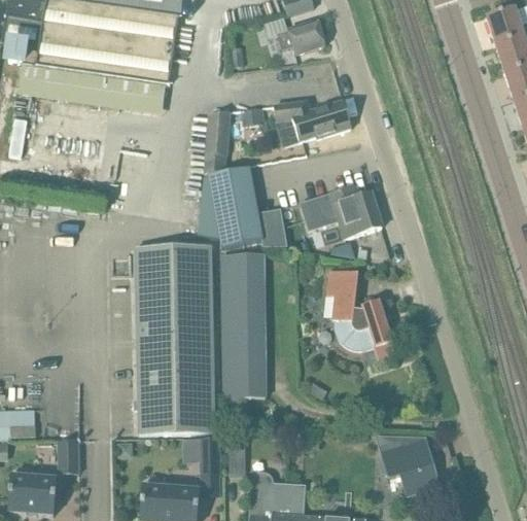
[(8,0),(1,41),(11,42),(8,59),(137,78),(134,109),(162,113),(164,96),(155,95),(157,81),(169,83),(174,50),(173,49),(177,18),(180,18),(180,16),(179,15),(180,0),(8,0)]
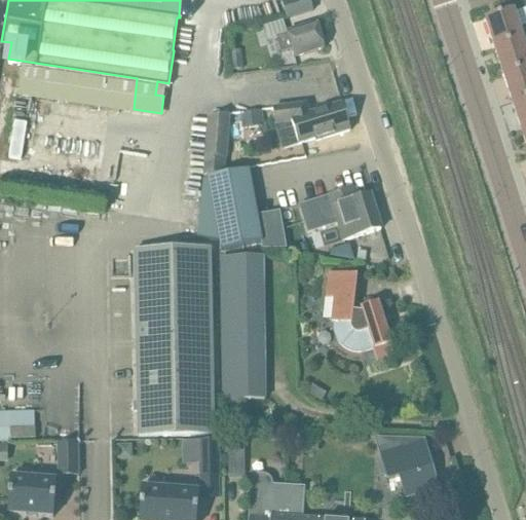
[(284,0),(287,13),(313,6),(311,0),(284,0)]
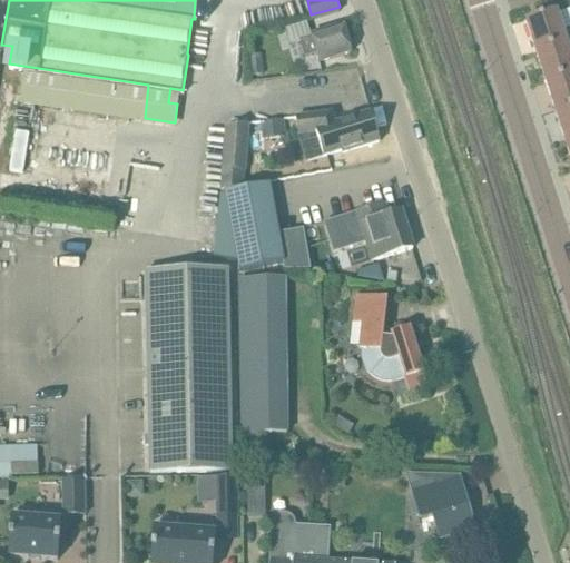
[(558,6),(526,16),(536,46),(567,36),(558,6)]
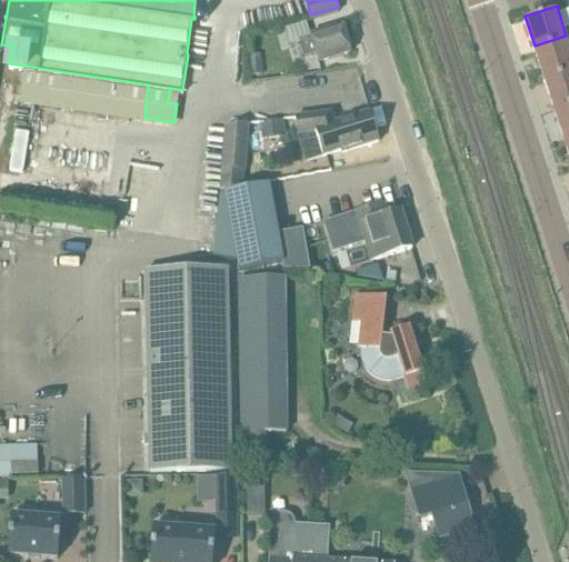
[(318,57),(351,48),(343,20),(299,33),(305,52),(316,49),(318,57)]
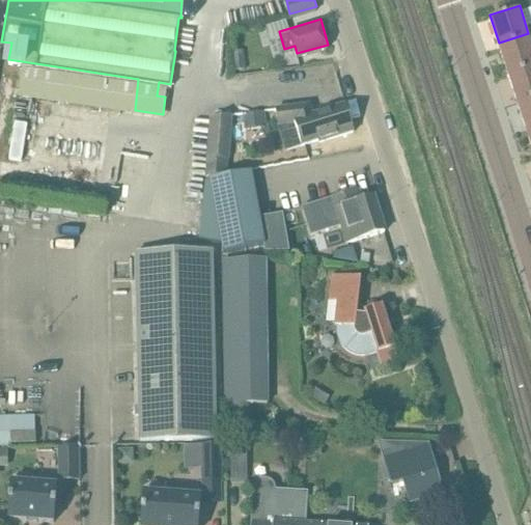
[(530,42),(528,33),(499,43),(508,71),(530,62),(530,42)]
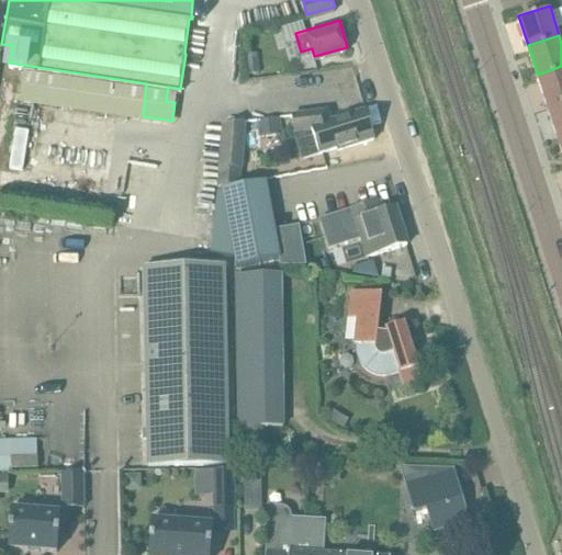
[(246,51),(248,69),(261,67),(259,49),(246,51)]
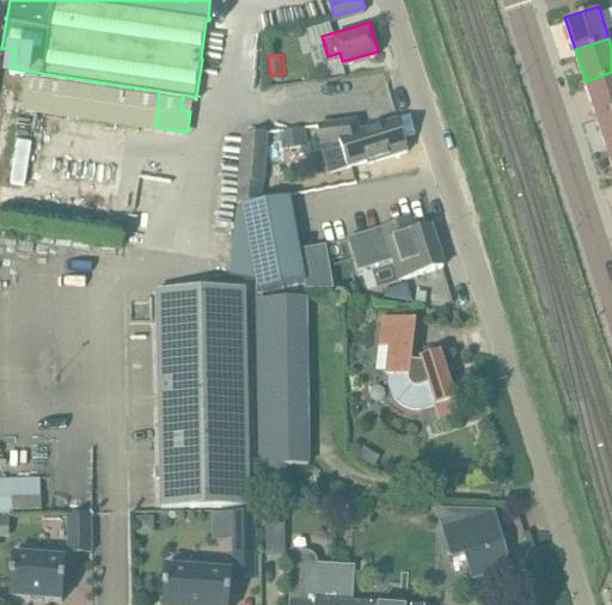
[(611,72),(586,81),(597,114),(611,108),(611,72)]
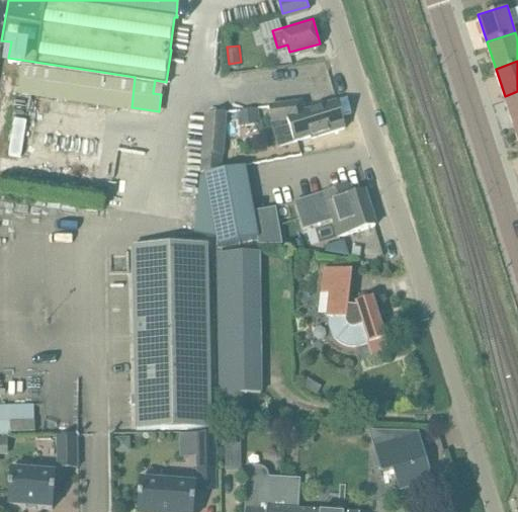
[(517,91),(505,96),(514,123),(517,121),(517,91)]
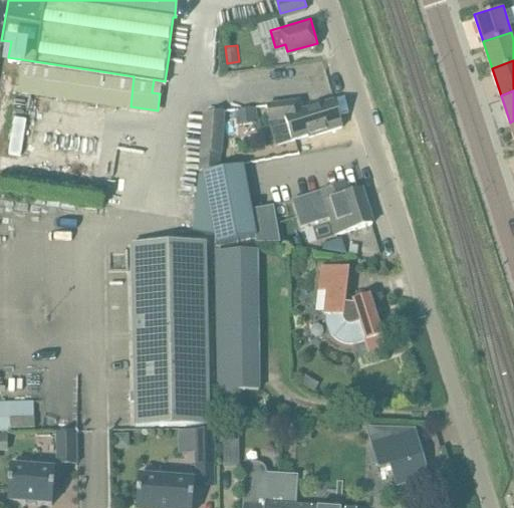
[(299,97),(267,101),(269,116),(276,142),(292,137),(308,132),(308,133),(309,133),(309,134),(323,129),(342,123),(334,96),(315,102),(303,106),(302,106),(299,97)]
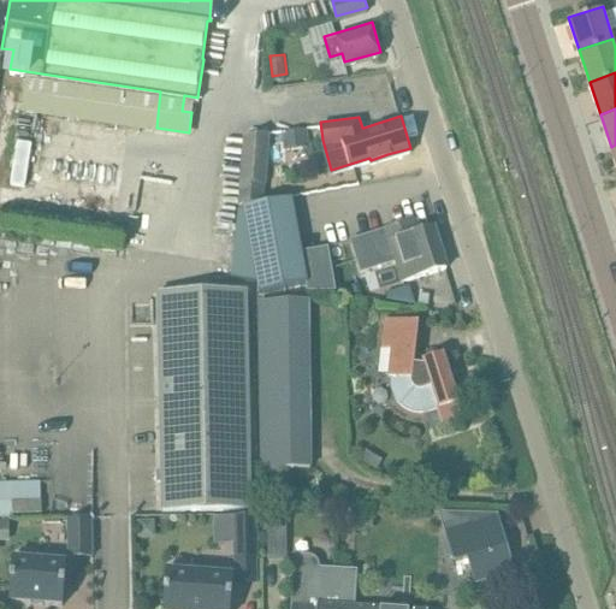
[(308,124),(282,128),(284,146),(309,143),(308,124)]
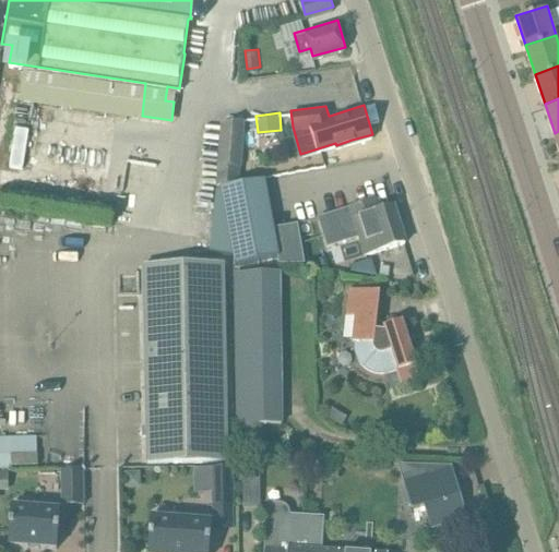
[(222,115),(216,160),(240,163),(246,118),(222,115)]
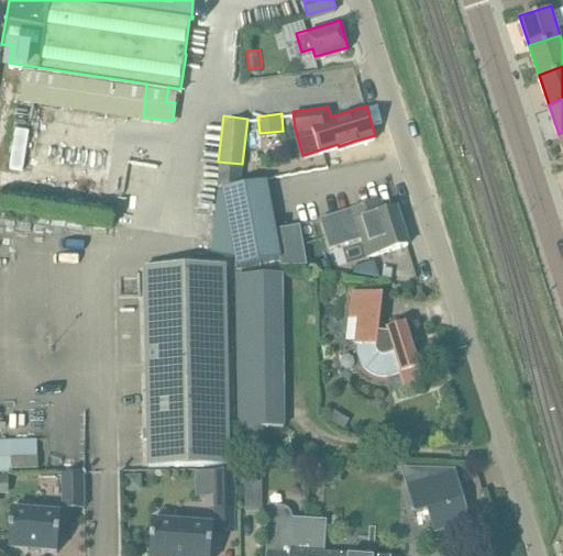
[(8,163),(24,164),(28,125),(11,123),(8,163)]
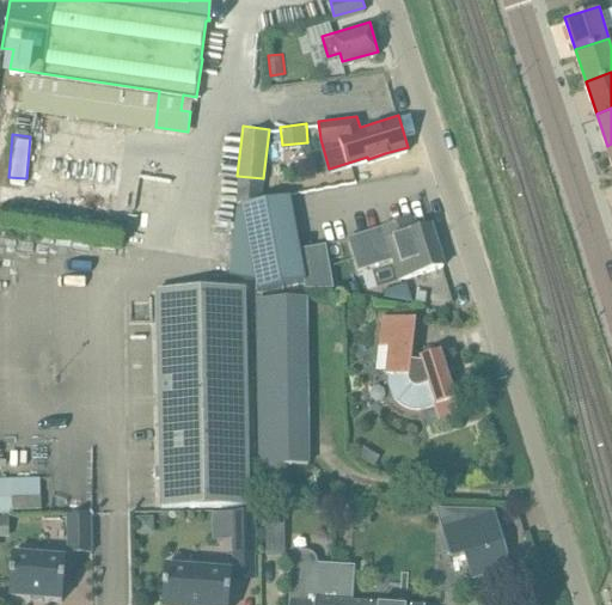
[(237,207),(230,270),(255,275),(257,286),(307,276),(292,193),(240,202),(242,206),(237,207)]
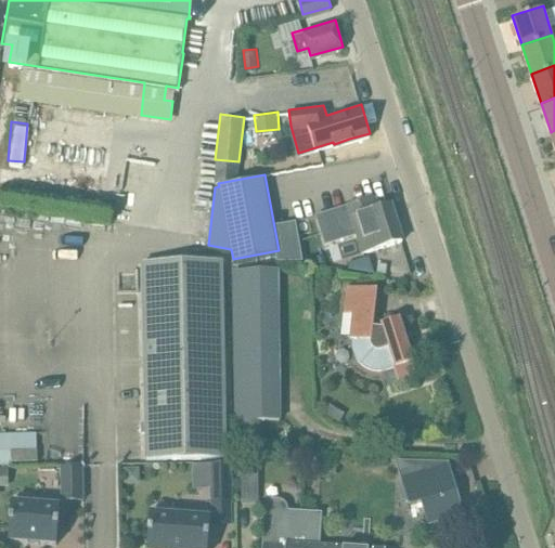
[(377,205),(374,193),(332,207),(340,234),(340,235),(356,231),(362,250),(402,237),(390,200),(377,205)]
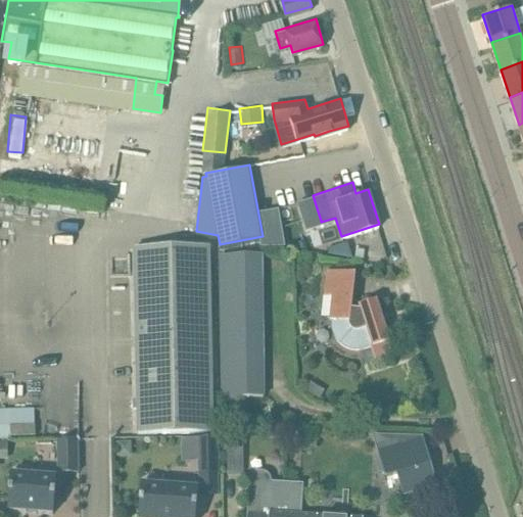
[(347,239),(327,245),(329,250),(352,253),(347,239)]
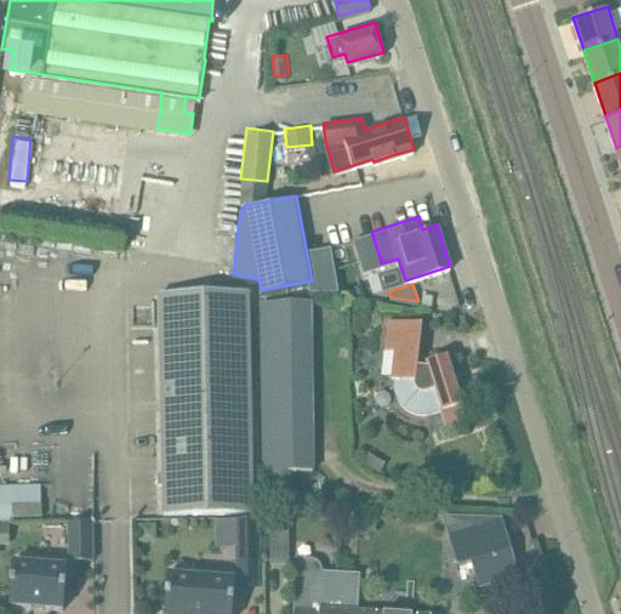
[(164,509),(252,509),(250,288),(160,289),(164,509)]
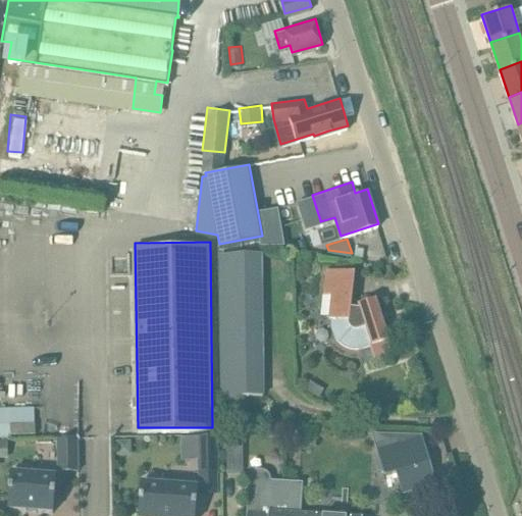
[(384,247),(373,250),(375,257),(387,259),(384,247)]
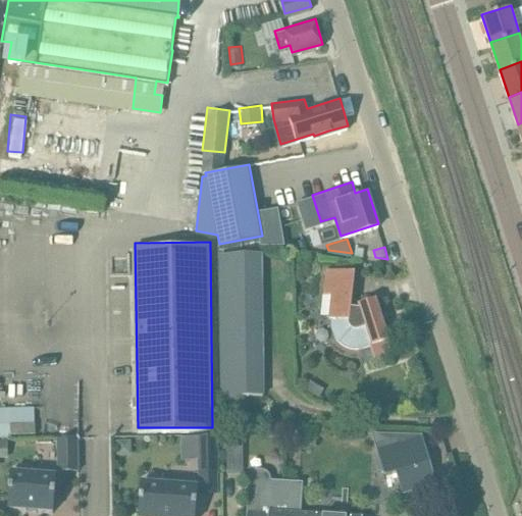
[(220,393),(262,392),(259,249),(217,250),(220,393)]
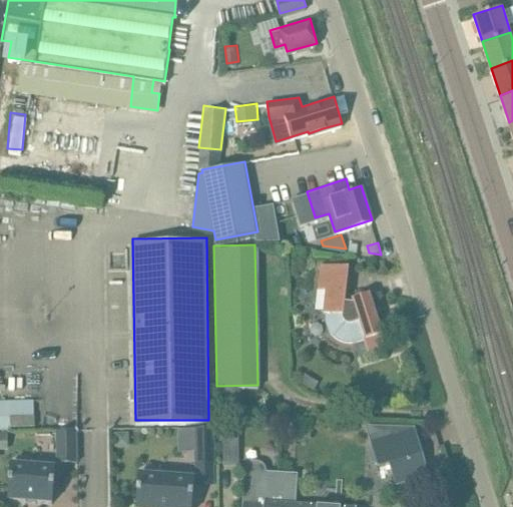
[(357,338),(364,335),(369,349),(387,343),(370,291),(352,297),(353,301),(345,300),(349,265),(321,262),(318,286),(325,287),(323,310),(326,310),(326,314),(326,317),(327,319),(327,321),(328,324),(329,326),(331,330),(334,332),(339,336),(342,337),(345,338),(348,339),(352,338),(357,338)]
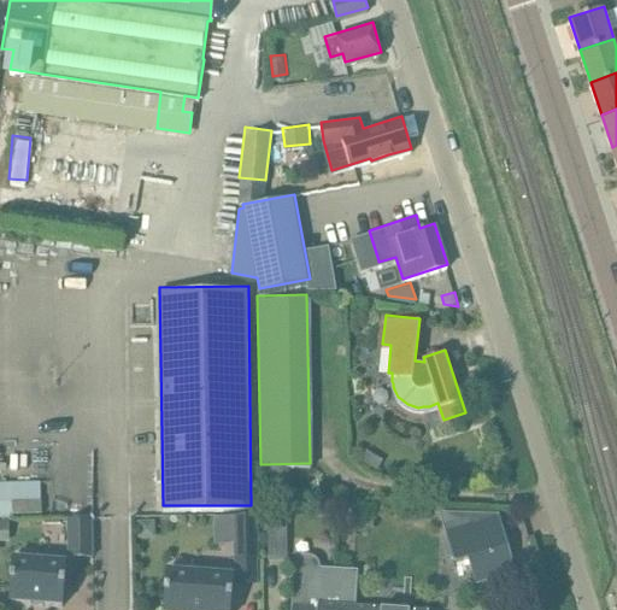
[(0,510),(40,509),(39,475),(0,476),(0,510)]
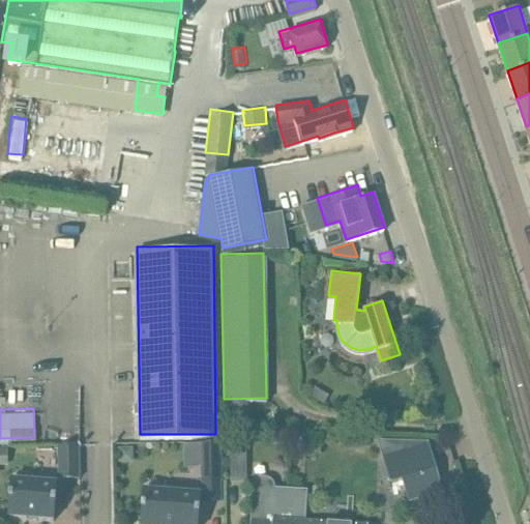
[(403,446),(383,453),(390,476),(404,472),(419,467),(425,487),(431,502),(446,498),(429,438),(400,438),(403,446)]
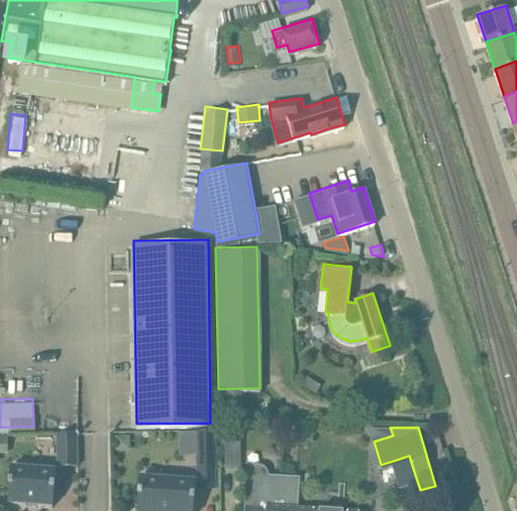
[(198,465),(217,465),(217,428),(197,428),(198,465)]
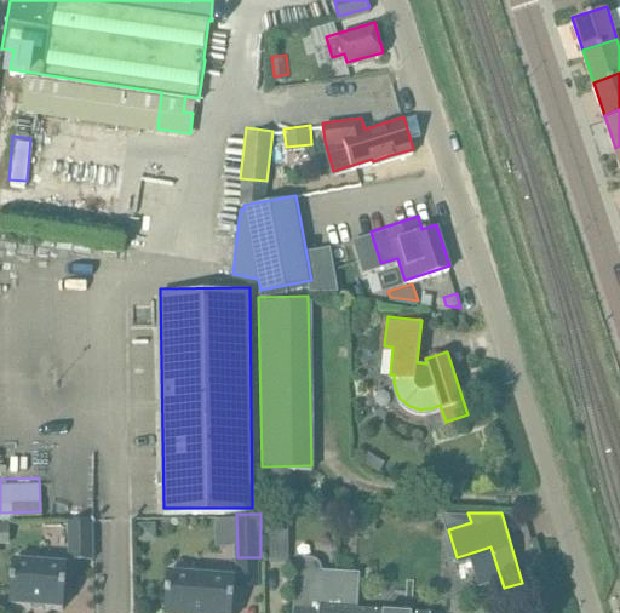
[(73,556),(93,555),(92,515),(73,516),(73,556)]
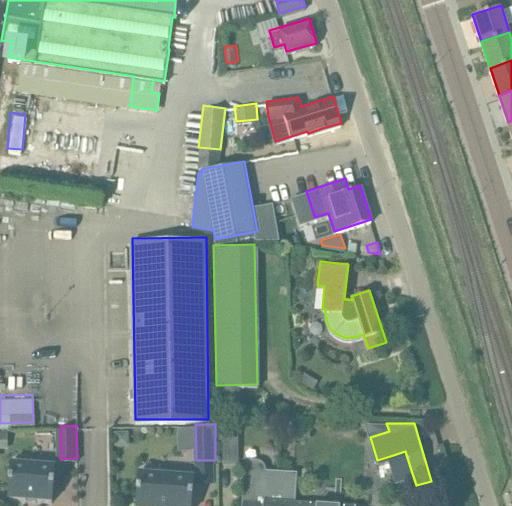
[(222,437),(222,459),(238,459),(238,437),(222,437)]
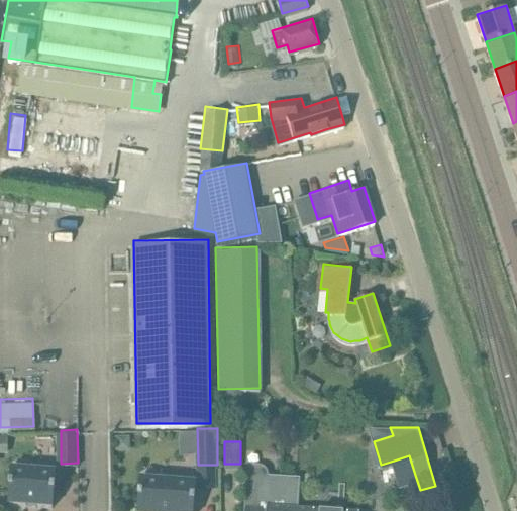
[(248,471),(247,471),(245,504),(244,504),(243,510),(358,510),(359,509),(298,505),(300,474),(269,472),(269,469),(268,467),(267,466),(265,464),(264,463),(261,462),(260,462),(249,461),(248,471)]
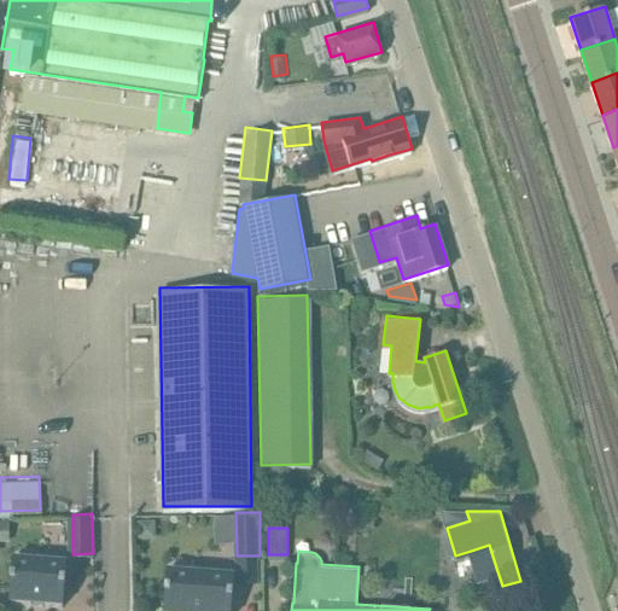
[(63,603),(66,559),(13,556),(10,598),(63,603)]
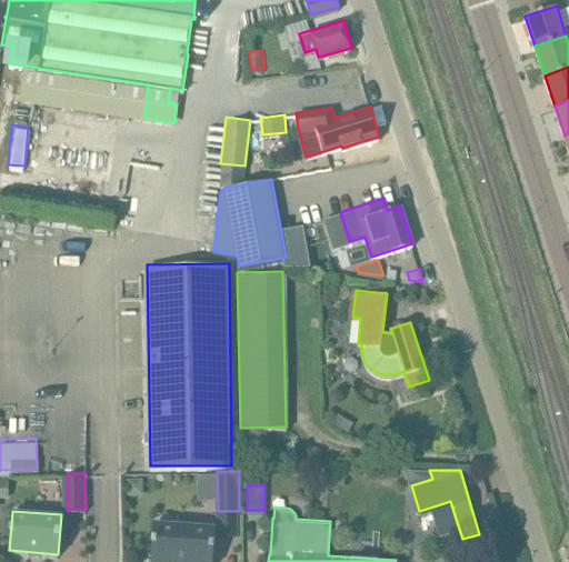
[(151,561),(160,561),(212,561),(216,527),(155,521),(151,561)]
